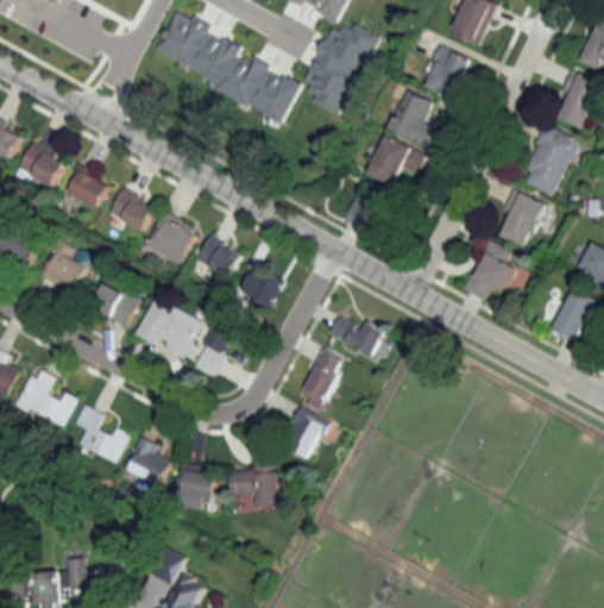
[(345,0),(287,0),(334,23),(345,0)]
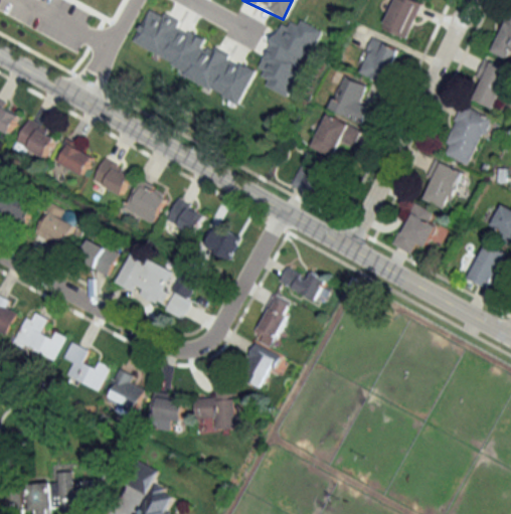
[(419,4),(409,0),(393,0),(380,28),(403,38),(419,4)]
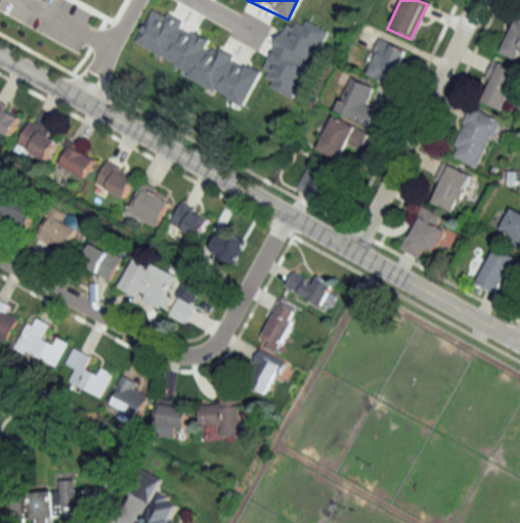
[(134,43),(173,66),(171,69),(240,106),(258,74),(203,45),(206,41),(178,28),(180,23),(152,8),(134,43)]
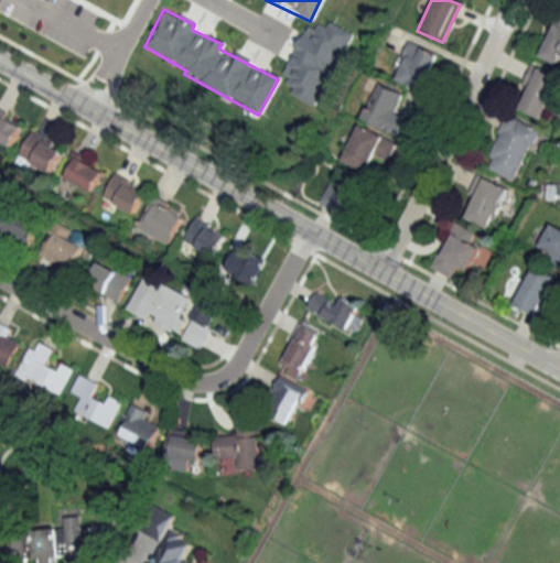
[(556,65),(559,56),(559,12),(539,57),(556,65)]
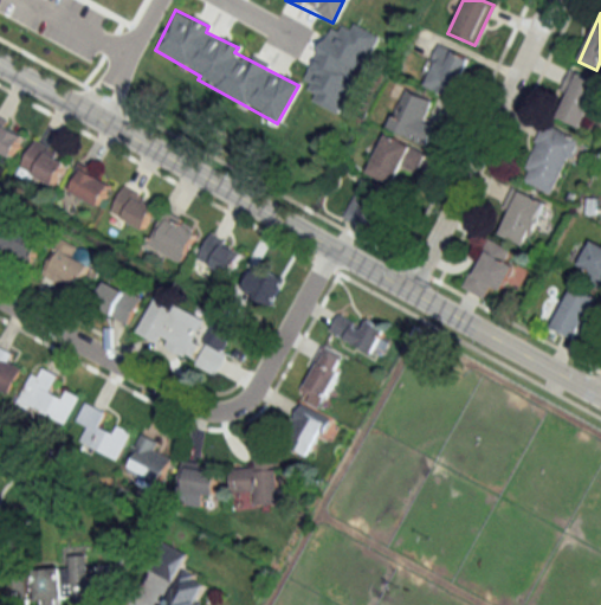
[(337,115),(377,37),(344,20),(338,32),(328,26),(301,81),(314,87),(307,100),(337,115)]
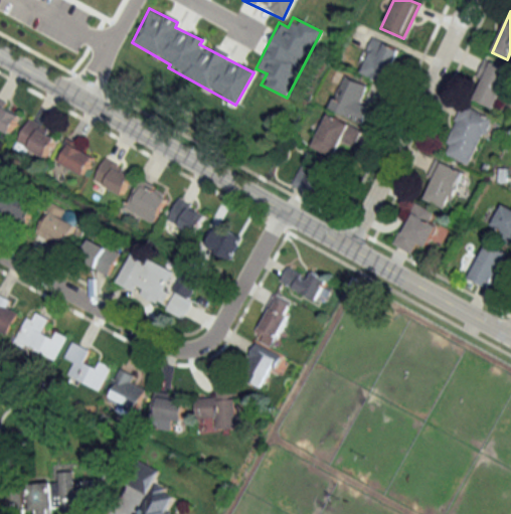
[(355,70),(384,83),(398,51),(369,38),(355,70)]
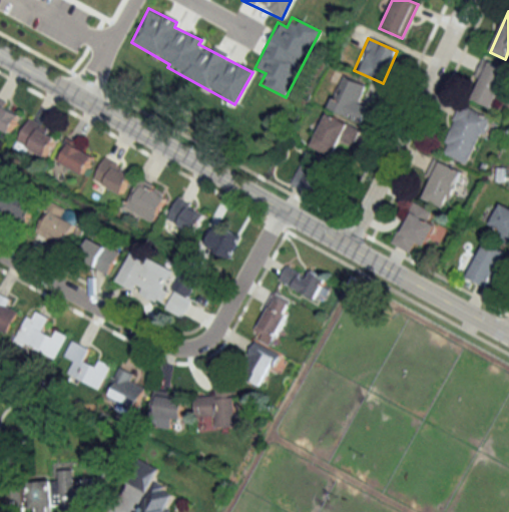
[(491,108),(506,71),(482,61),(467,98),(491,108)]
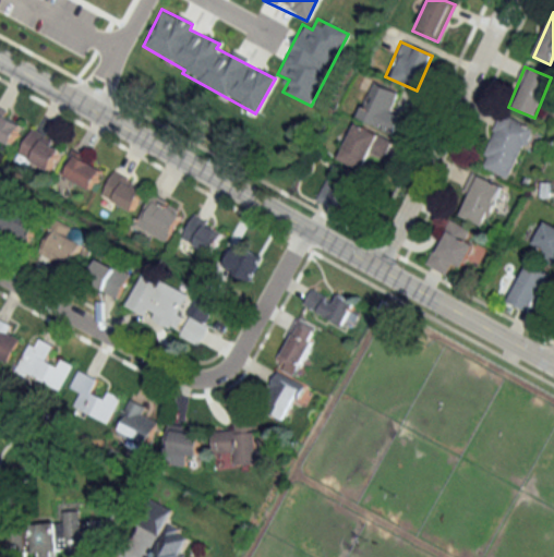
[(357,120),(393,133),(399,116),(389,112),(397,92),(371,82),(357,120)]
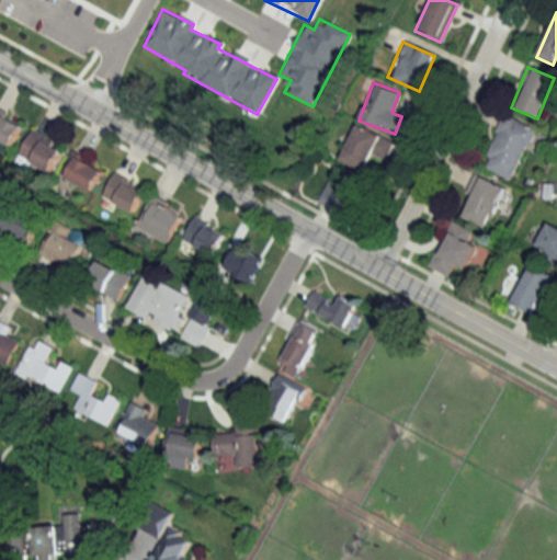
[(0,141),(8,146),(21,122),(0,110),(0,141)]
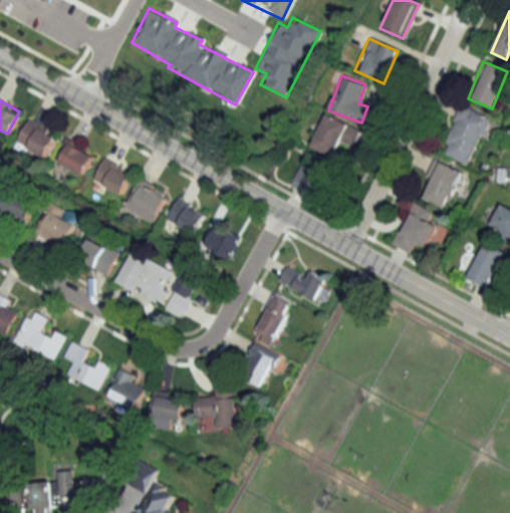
[(439,155),(468,166),(488,116),(459,104),(439,155)]
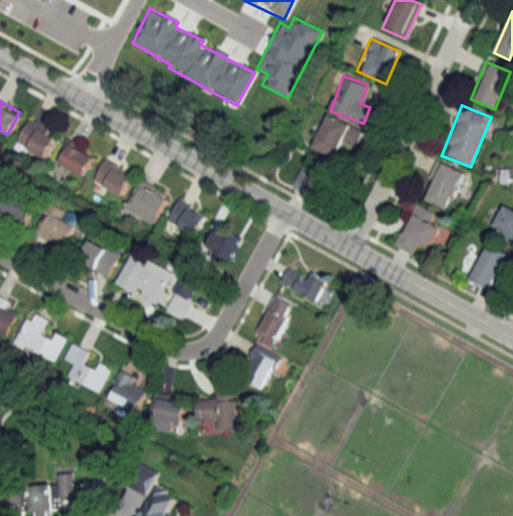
[(312,148),(334,159),(340,143),(351,148),(360,130),(327,115),(312,148)]
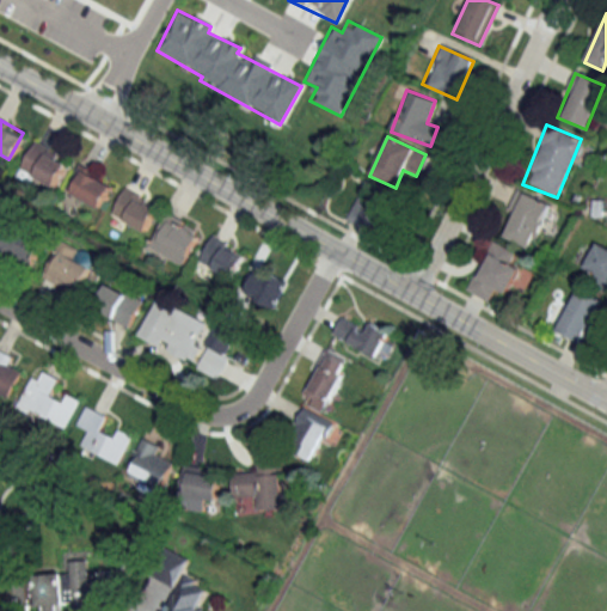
[(66,160),(34,142),(18,171),(50,189),(66,160)]
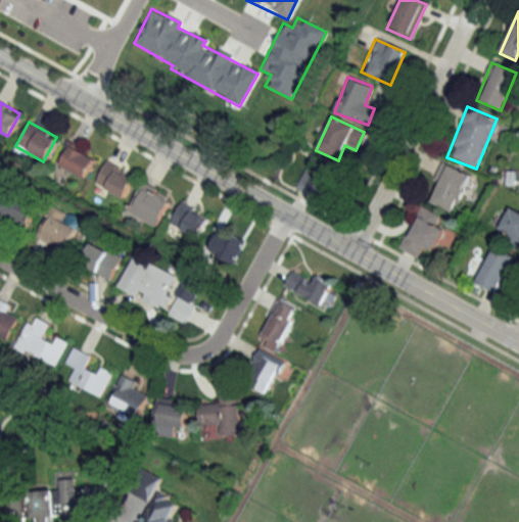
[(54,163),(83,179),(94,157),(66,142),(54,163)]
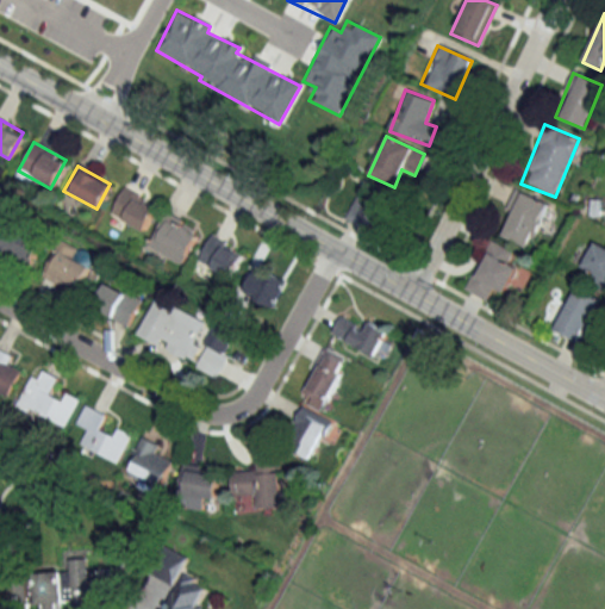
[(344,221),(386,236),(398,203),(356,187),(344,221)]
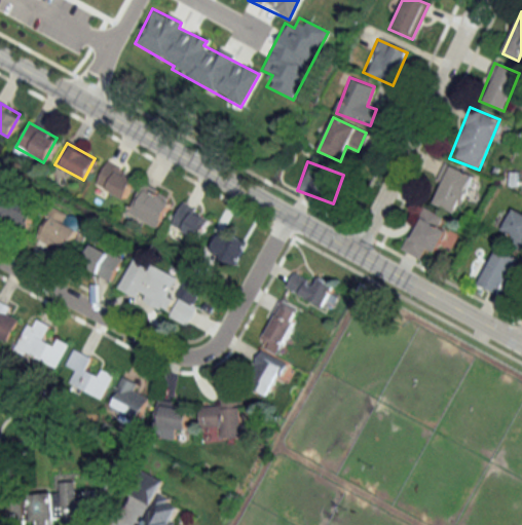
[(122,200),(134,178),(105,162),(94,184),(122,200)]
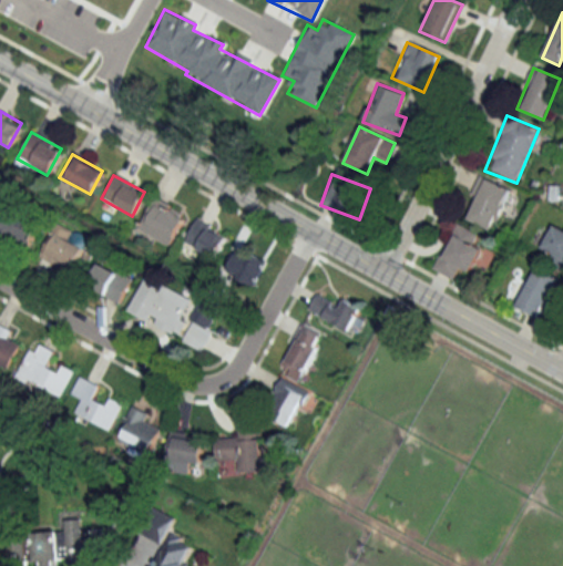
[(509,191),(481,177),(463,218),(491,230),(509,191)]
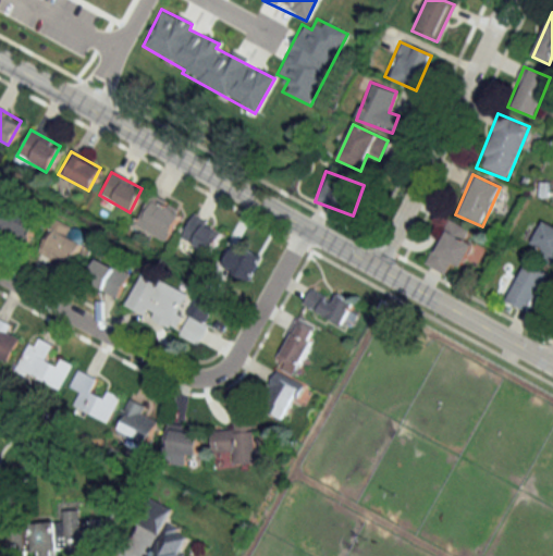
[(167,242),(180,209),(147,196),(134,229),(167,242)]
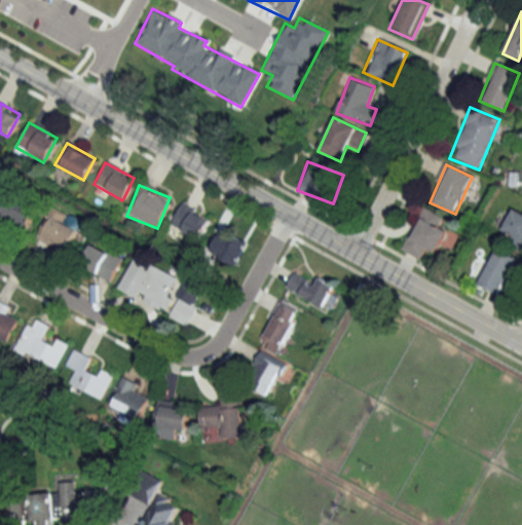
[(0,219),(25,229),(34,208),(3,195),(0,202),(0,219)]
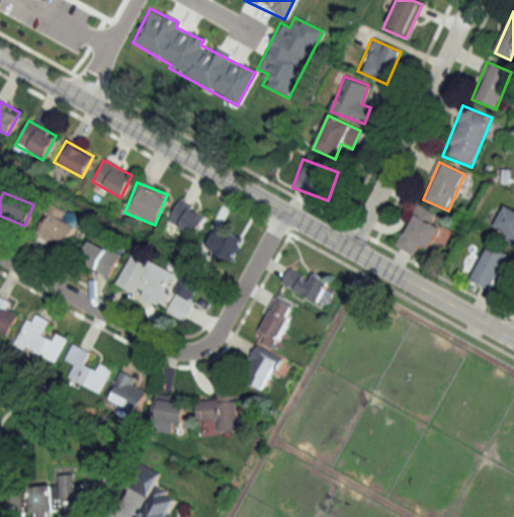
[(195,236),(204,213),(175,201),(166,224),(195,236)]
